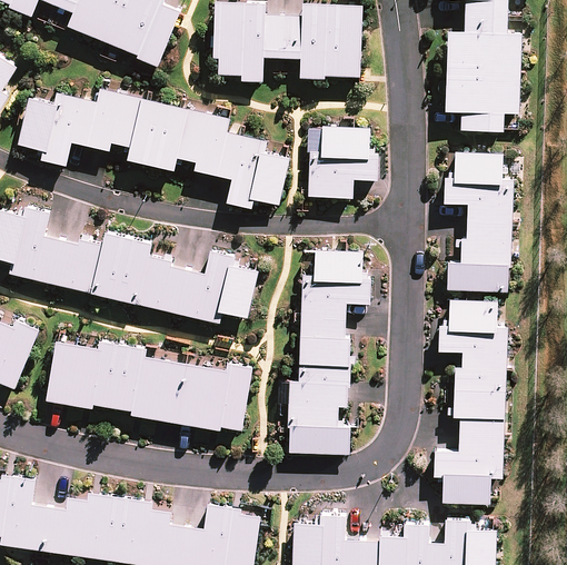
[(0,5),(33,18),(40,0),(72,13),(66,30),(159,67),(181,11),(163,3),(163,0),(0,0),(0,5)]
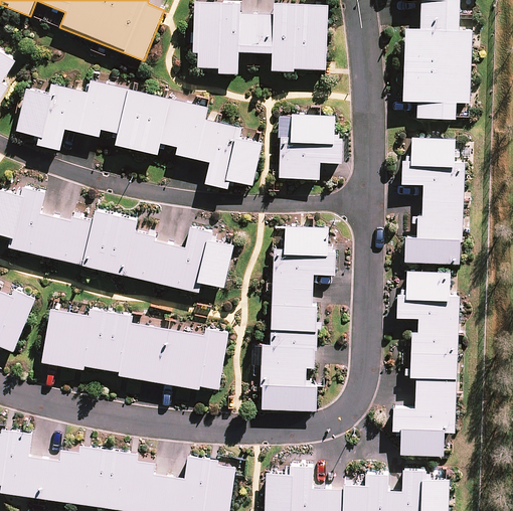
[(408,0),(419,0),(418,27),(405,26),(402,102),(416,102),(416,119),(454,121),(455,104),(468,105),(471,31),(459,31),(461,0),(408,0)]
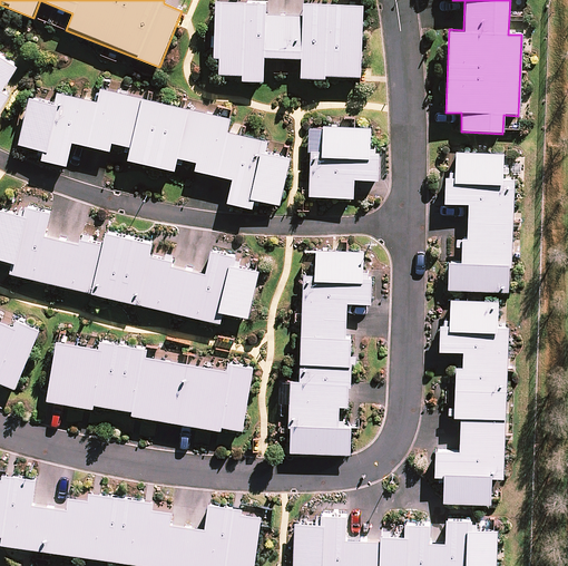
[(362,6),(214,2),(213,58),(219,59),(218,77),(265,78),(265,58),(300,59),(300,79),(360,80),(362,6)]
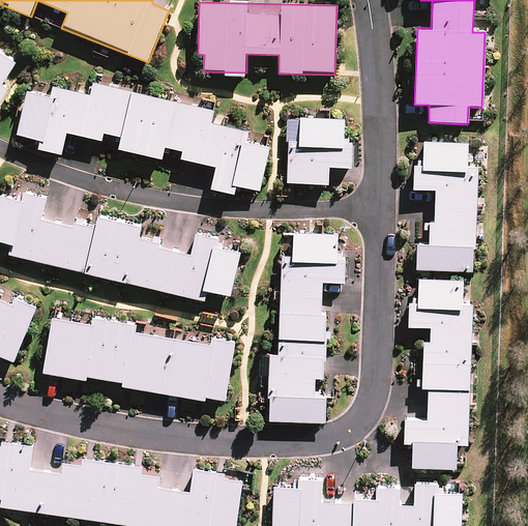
[(18,62),(0,51),(0,107),(10,90),(3,86),(18,62)]
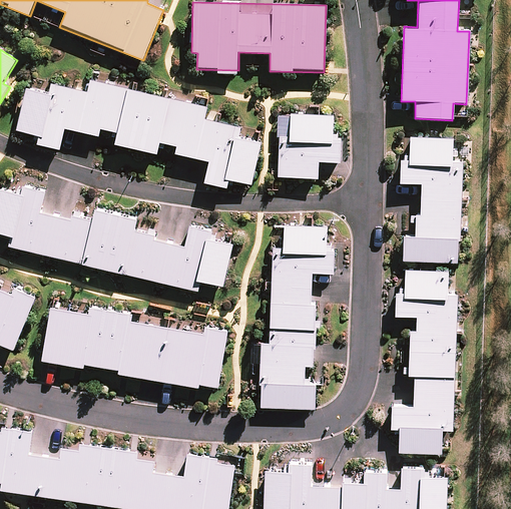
[(25,88),(16,129),(39,135),(36,144),(59,149),(66,121),(116,132),(114,143),(157,153),(159,143),(209,155),(203,183),(226,188),(228,179),(251,185),(262,143),(238,137),(241,127),(203,119),(206,108),(90,82),(88,93),(49,84),(47,93),(25,88)]
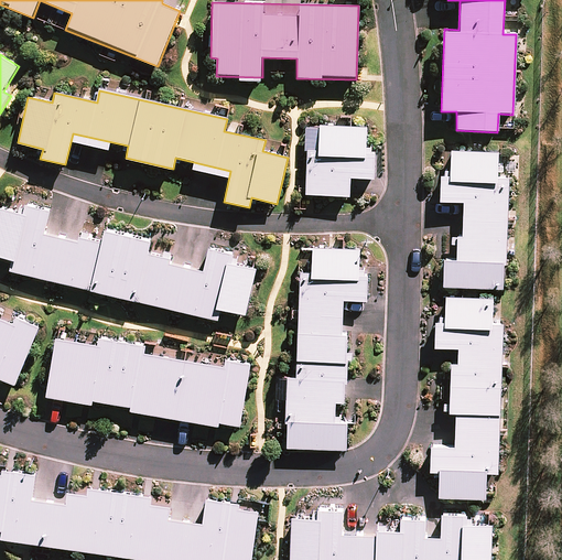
[(307,150),(305,194),(349,195),(349,180),(376,180),(377,148),(365,148),(365,128),(317,126),(317,151),(307,150)]
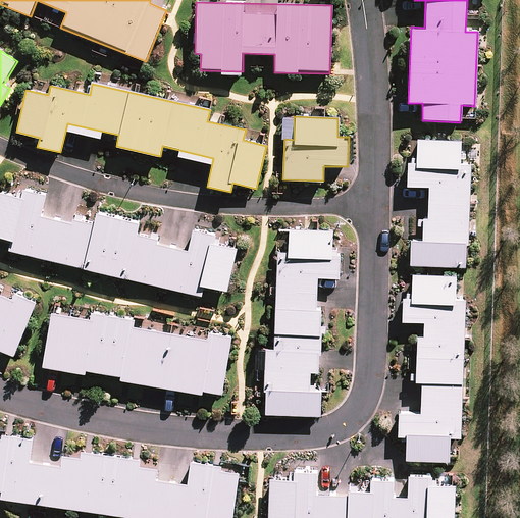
[(461,166),(462,143),(409,141),(408,188),(427,189),(426,241),(409,240),(409,266),(466,267),(469,166),(461,166)]
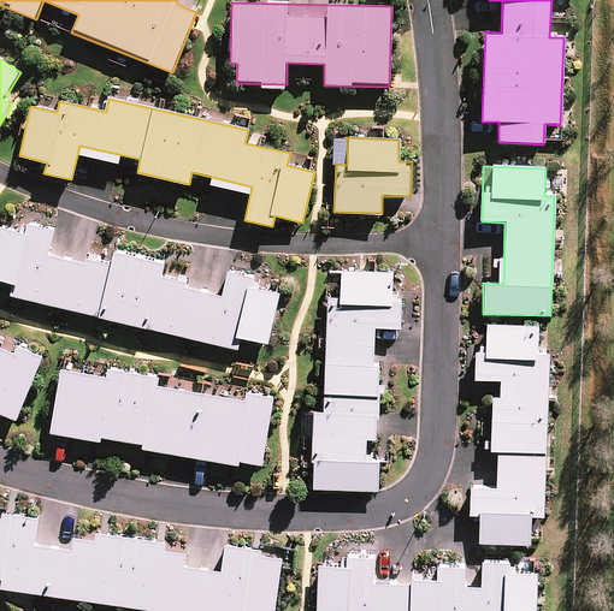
[(1,227),(0,232),(0,280),(11,283),(7,297),(238,350),(241,339),(266,344),(279,292),(224,279),(220,290),(161,277),(164,266),(113,254),(110,268),(48,255),(52,239),(1,227)]
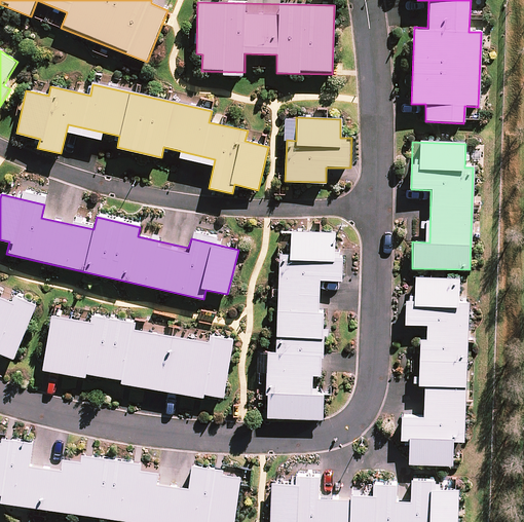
[(289,252),(281,252),(276,353),(266,353),(264,420),(315,421),(320,280),(341,280),(342,254),(333,254),(334,234),(290,232),(289,252)]
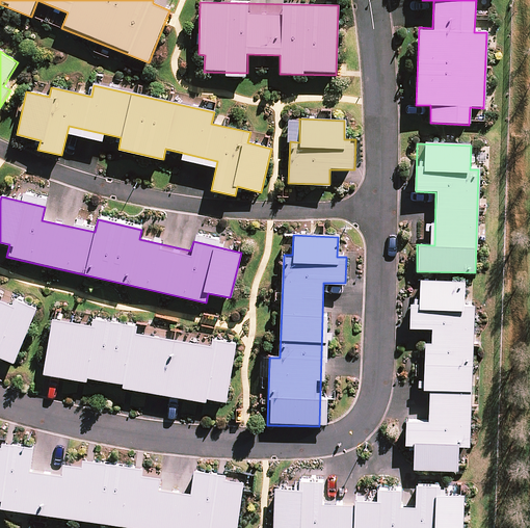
[(470,448),(474,306),(464,306),(465,284),(421,283),(420,300),(411,300),(409,328),(431,330),(428,422),(406,421),(405,448),(415,449),(414,470),(458,472),(459,447),(470,448)]
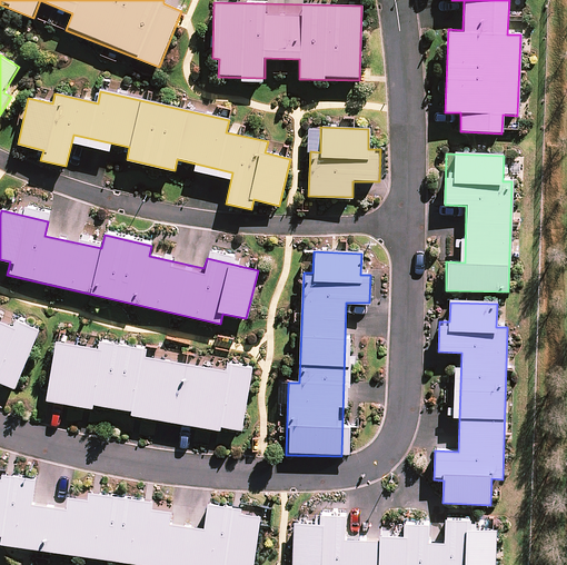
[(0,383),(13,389),(40,328),(17,318),(13,327),(0,321),(0,383)]
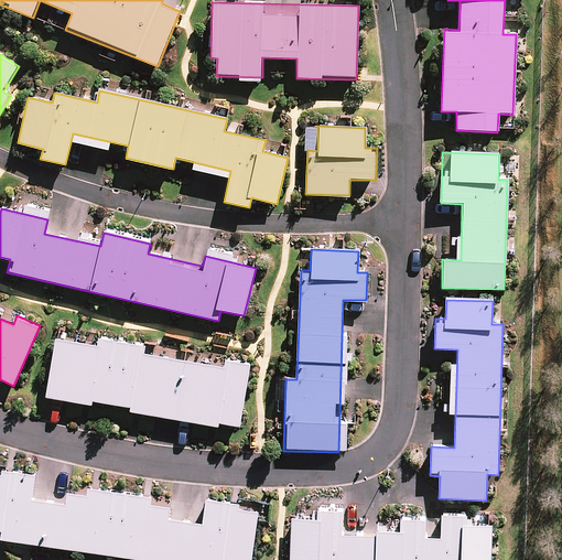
[(98,345),(56,338),(46,398),(238,430),(249,364),(226,361),(225,366),(146,353),(147,347),(99,340),(98,345)]
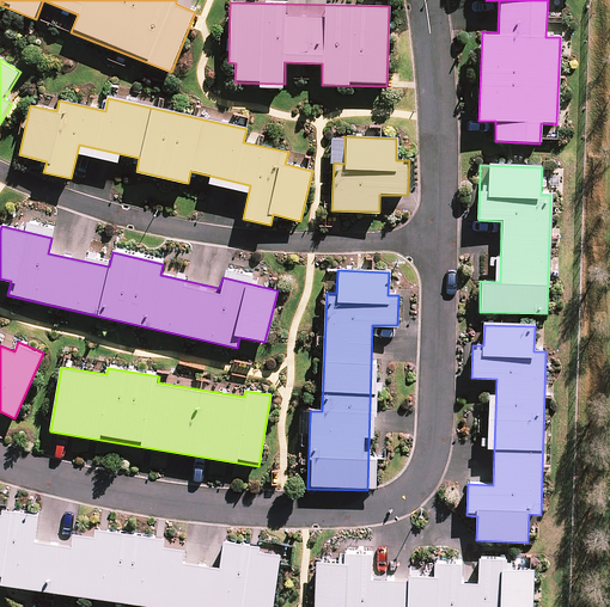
[(0,574),(1,574),(0,584),(159,606),(272,606),(280,547),(225,539),(221,568),(183,562),(184,550),(71,533),(69,546),(36,541),(40,513),(0,507),(0,574)]
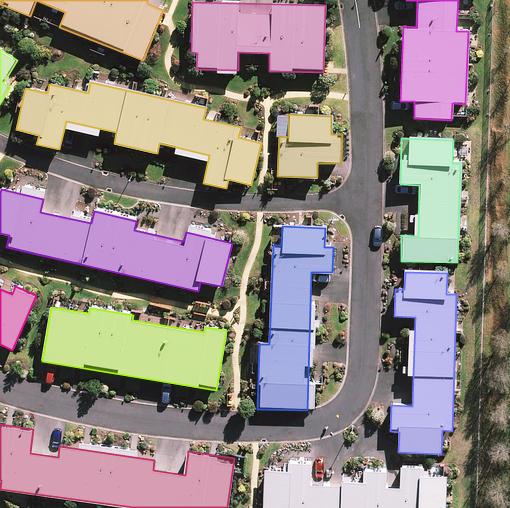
[(266,463),(264,507),(444,507),(446,468),(399,467),(398,487),(386,487),(387,471),(363,470),(362,486),(310,485),(311,464),(266,463)]
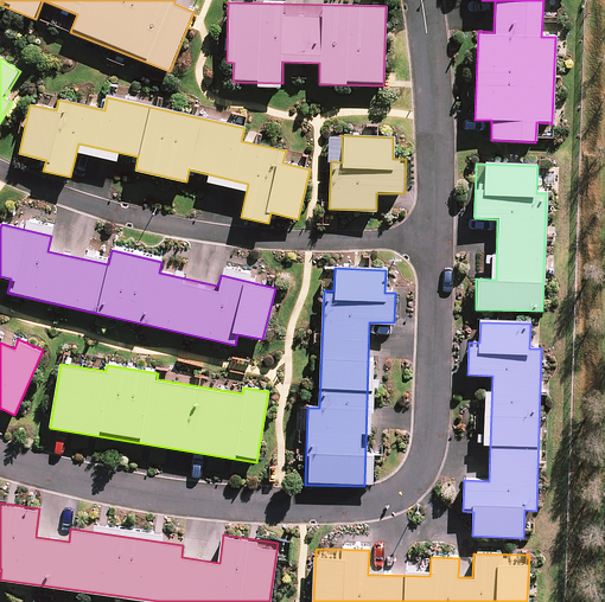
All buildings are outlined.
